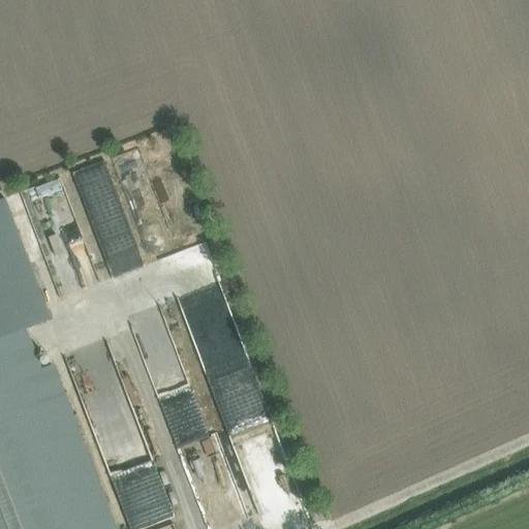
[(144,159),(147,168),(166,163),(164,153),(144,159)]
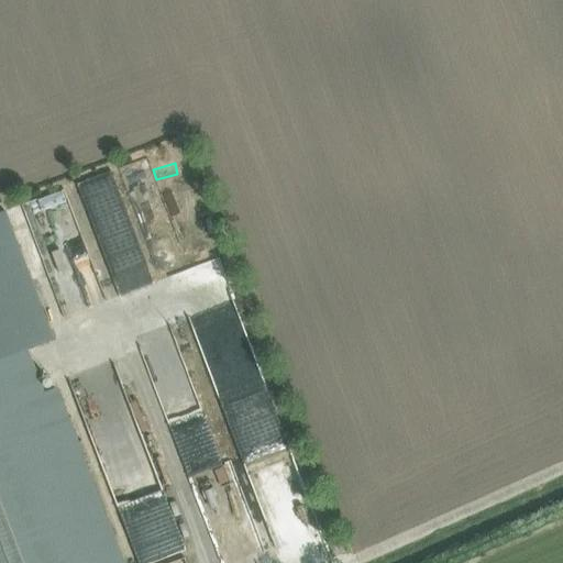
[(65,189),(21,202),(30,230),(73,216),(65,189)]
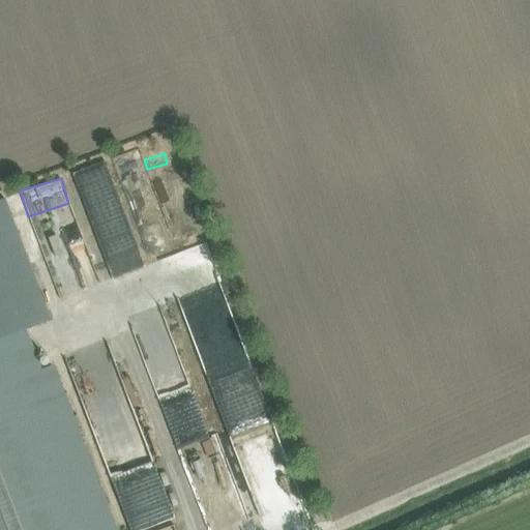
[(0,529),(112,529),(50,365),(41,369),(27,329),(34,326),(28,311),(46,303),(5,198),(0,199),(0,529)]
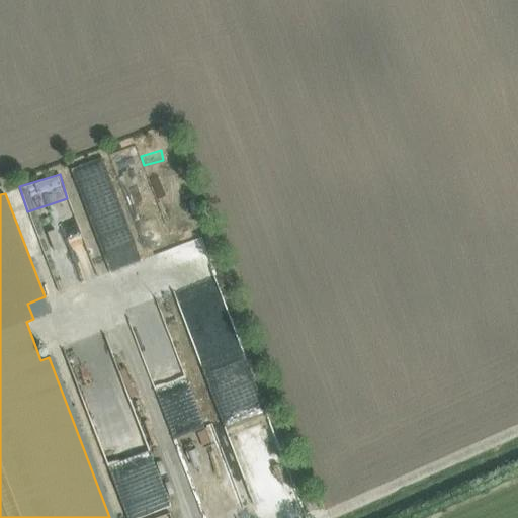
[(107,267),(138,262),(132,229),(118,231),(117,225),(101,228),(107,267)]
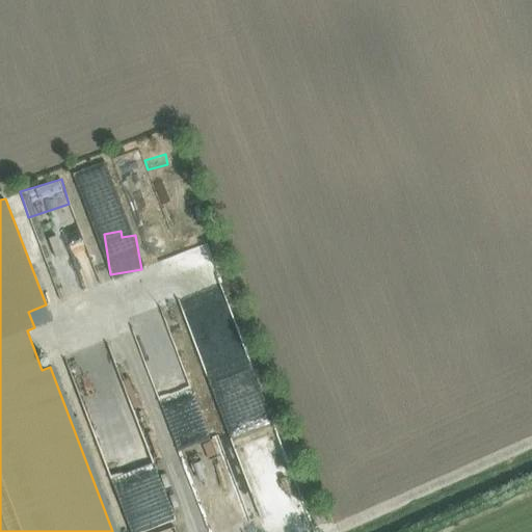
[(176,449),(208,439),(166,314),(134,325),(176,449)]
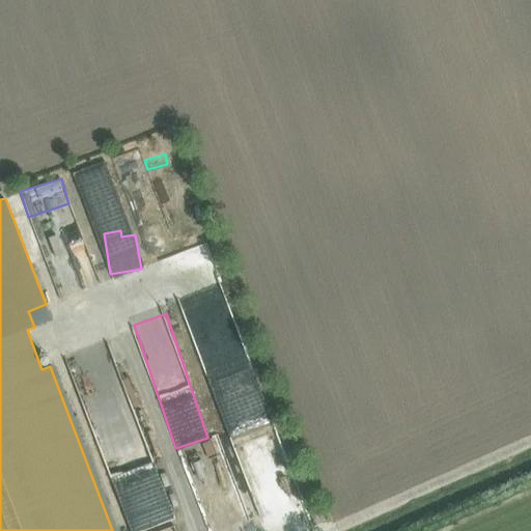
[(188,468),(188,470),(188,473),(188,475),(189,477),(190,479),(190,482),(192,484),(193,486),(194,487),(196,490),(197,492),(199,493),(201,494),(205,496),(207,497),(211,498),(215,498),(218,498),(220,498),(222,497),(224,497),(228,495),(230,494),(232,492),(234,491),(236,488),(238,486),(239,484),(241,482),(241,480),(242,478),(243,476),(243,474),(243,471),(243,469),(243,467),(243,464),(242,462),(241,459),(240,457),(239,455),(238,453),(235,451),(233,450),(232,448),(230,447),(228,446),(223,444),(219,443),(216,443),(214,443),(212,443),(208,444),(206,444),(204,445),(202,446),(200,447),(198,449),(196,450),(194,452),(193,454),(192,456),(191,458),(190,460),(189,464),(188,466),(188,468)]
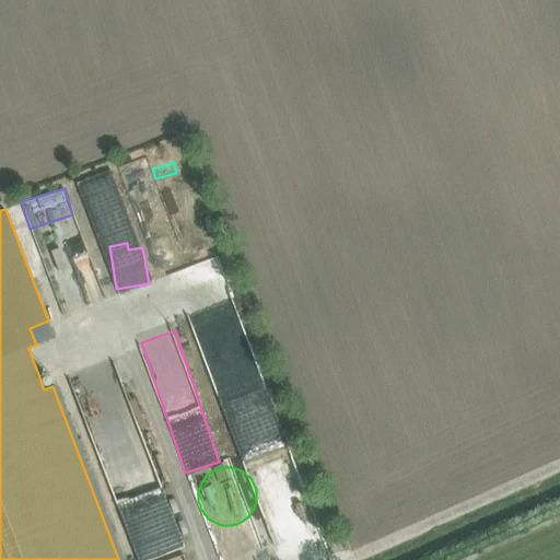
[(127,529),(139,559),(187,559),(170,513),(127,529)]
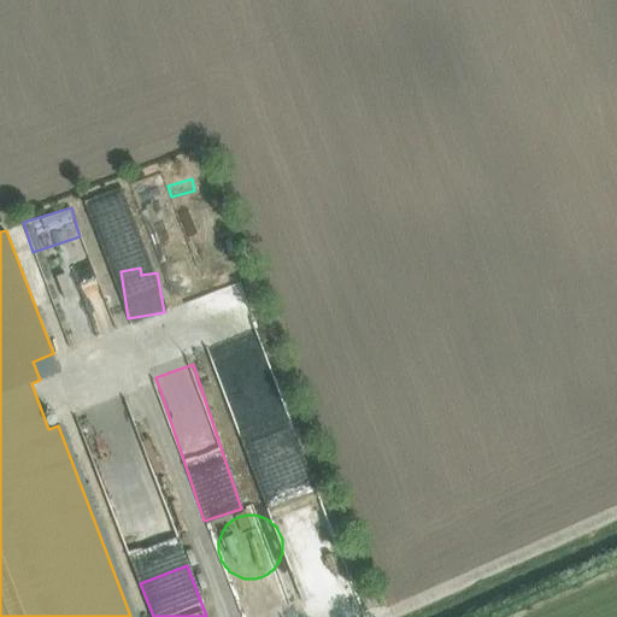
[(242,610),(242,612),(242,615),(242,616),(306,616),(307,616),(307,613),(307,610),(307,607),(306,605),(306,601),(305,599),(304,597),(303,594),(300,592),(299,589),(297,588),(294,586),(292,585),(289,583),(287,582),(285,581),(281,581),(278,580),(276,580),(272,580),(270,580),(266,581),(264,582),(262,582),(259,585),(257,586),(254,587),(252,589),(251,592),(248,593),(247,595),(246,599),(245,601),(244,604),(244,606),(242,610)]
